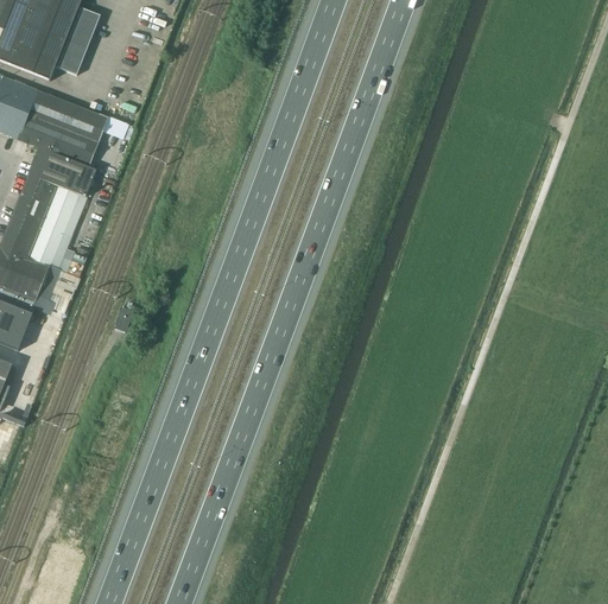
[(0,0),(0,58),(50,78),(56,65),(77,74),(101,13),(80,5),(81,0),(0,0)]
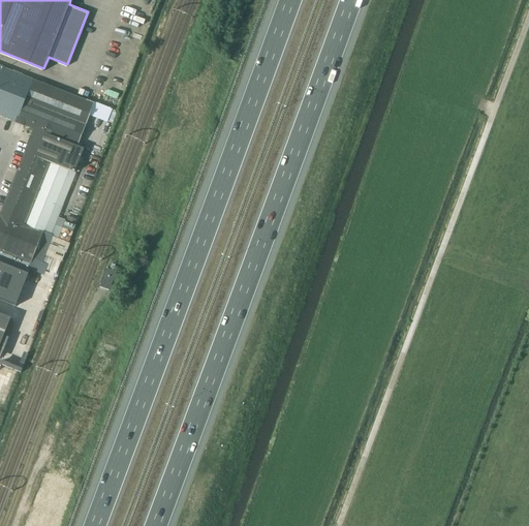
[(34,127),(69,141),(69,142),(84,147),(78,144),(95,100),(0,63),(0,113),(16,120),(24,123),(34,127)]
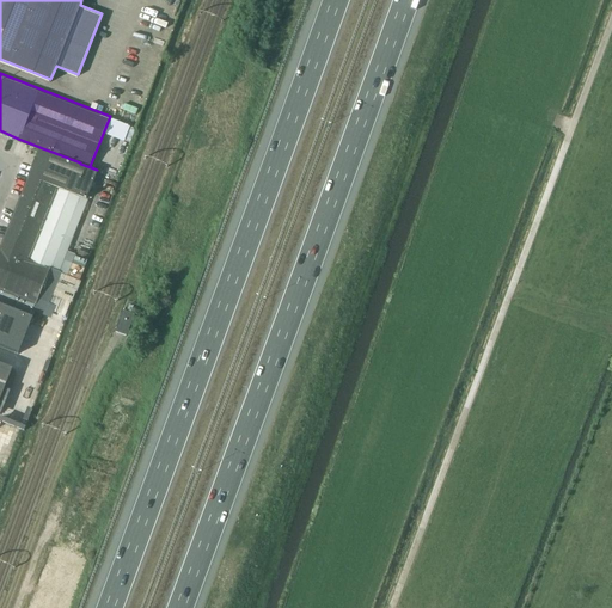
[(80,194),(86,196),(97,170),(80,164),(80,163),(40,147),(36,155),(35,155),(31,165),(32,165),(29,174),(80,195),(80,194)]
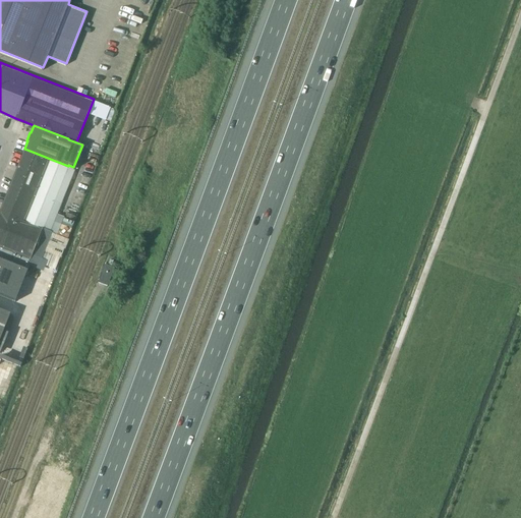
[(36,191),(55,199),(60,202),(73,167),(68,165),(68,166),(24,149),(12,179),(33,187),(32,190),(36,191)]
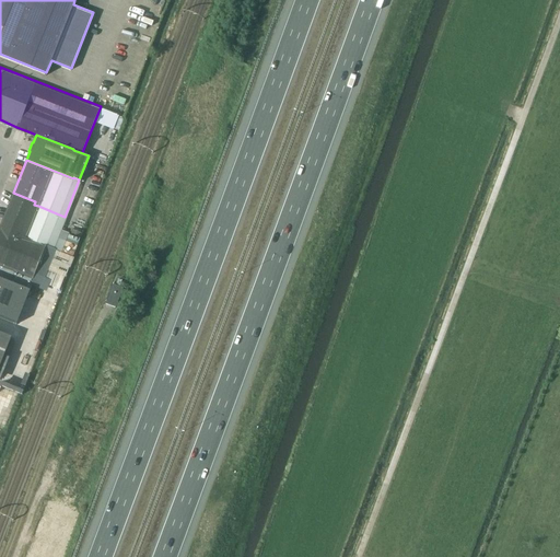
[(33,277),(46,244),(55,247),(67,217),(65,217),(59,215),(38,206),(34,205),(35,201),(13,193),(0,224),(0,274),(28,285),(32,276),(33,277)]
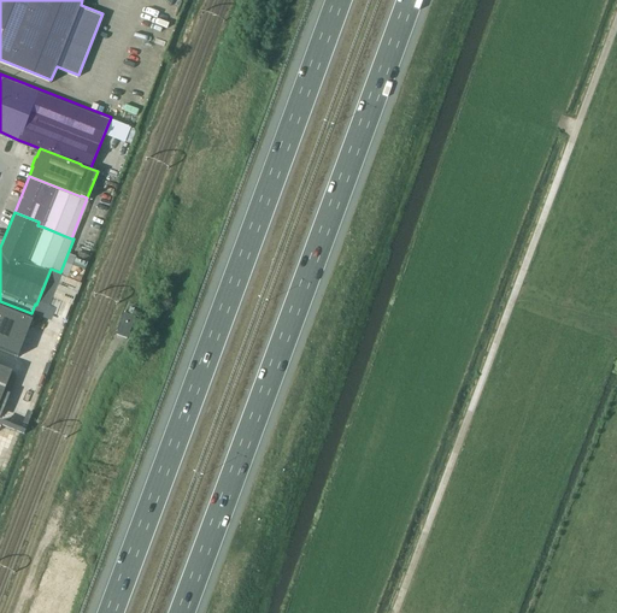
[(0,304),(0,347),(18,354),(33,317),(0,304)]
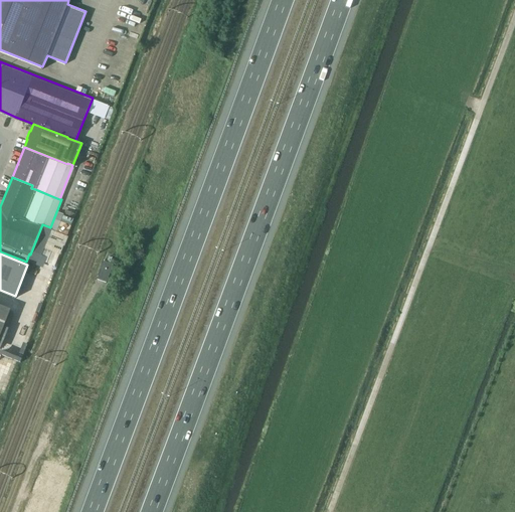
[(0,303),(0,335),(11,308),(0,303)]
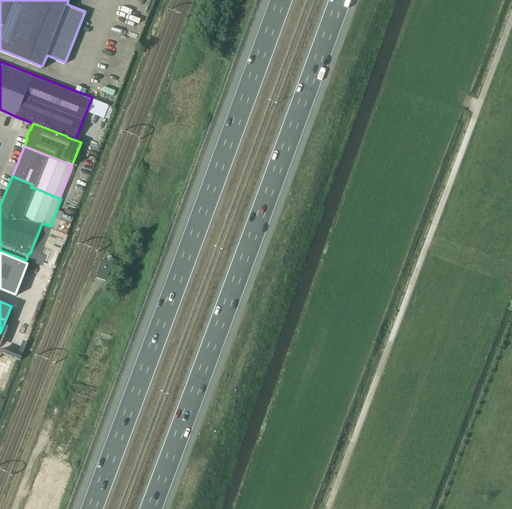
All buildings are outlined.
